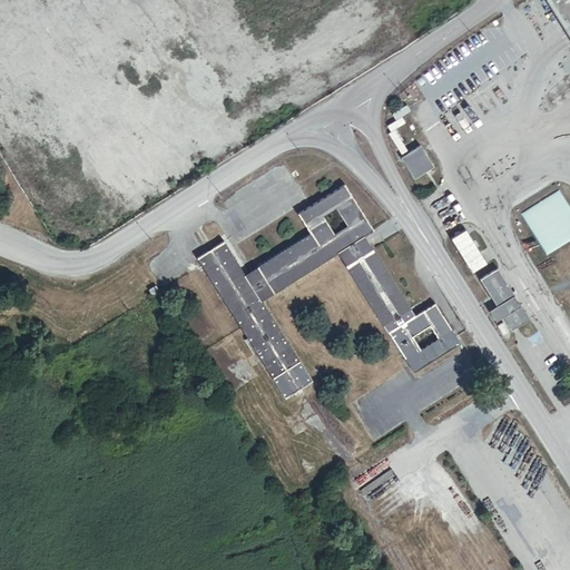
[(569,0),(547,0),(569,37),(569,0)]
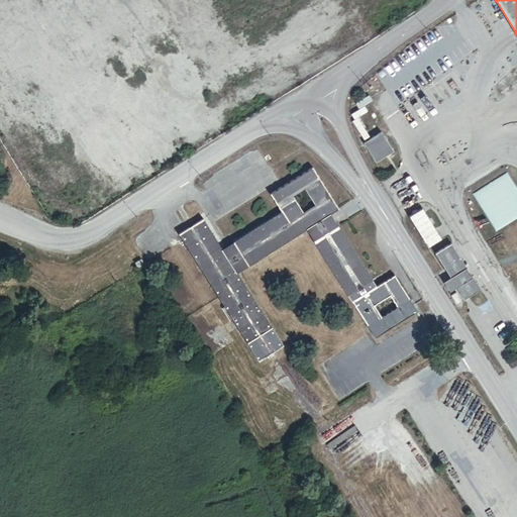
[(394,150),(382,131),(364,142),(376,162),(394,150)]
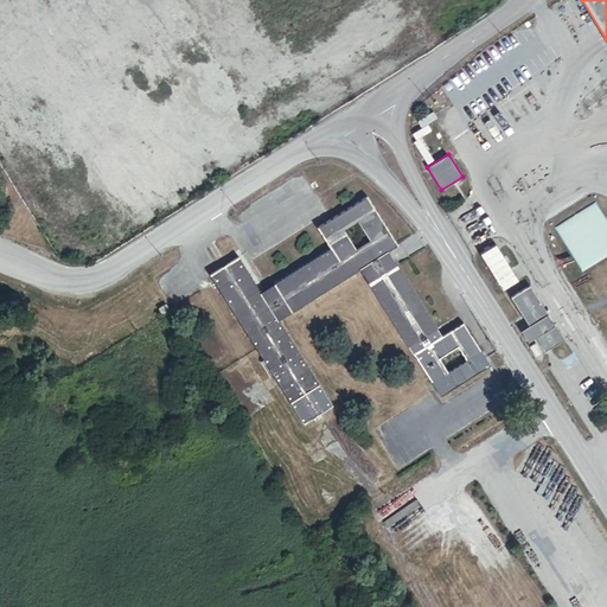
[(317,227),(330,248),(274,283),(279,289),(266,298),(238,255),(209,273),(304,423),(333,404),(275,314),(288,306),(292,312),(364,267),(374,280),(368,282),(440,396),(492,365),(464,321),(442,336),(397,264),(391,269),(382,255),(400,244),(368,195),(317,227)]
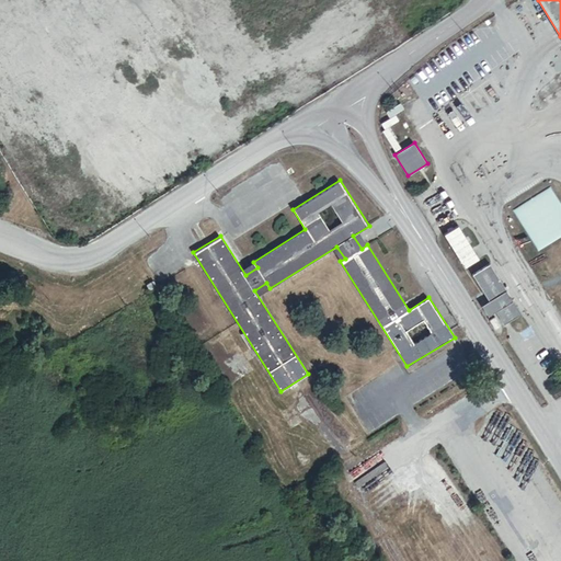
[(490,263),(472,274),(490,301),(493,299),(499,308),(495,310),(504,324),(522,313),(513,299),(510,301),(504,293),(507,290),(490,263)]
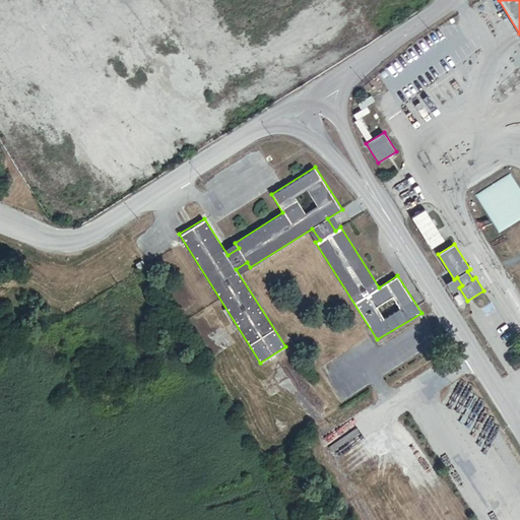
[(145,265),(142,260),(136,264),(139,268),(145,265)]
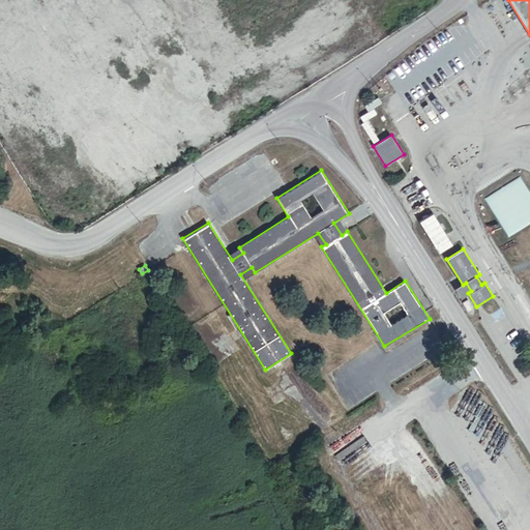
[(193,316),(182,301),(177,305),(186,319),(193,316)]
